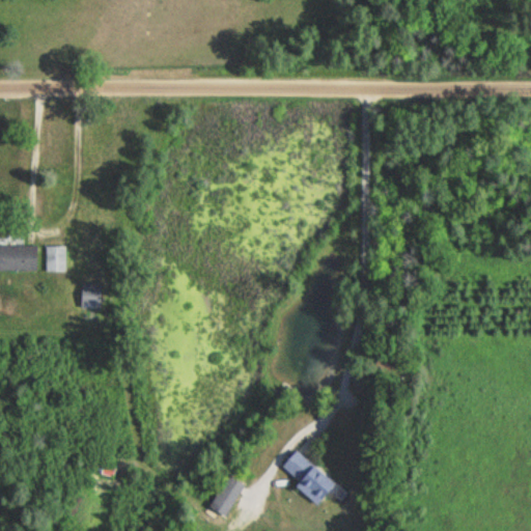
[(0,270),(37,271),(37,246),(0,245),(0,270)]
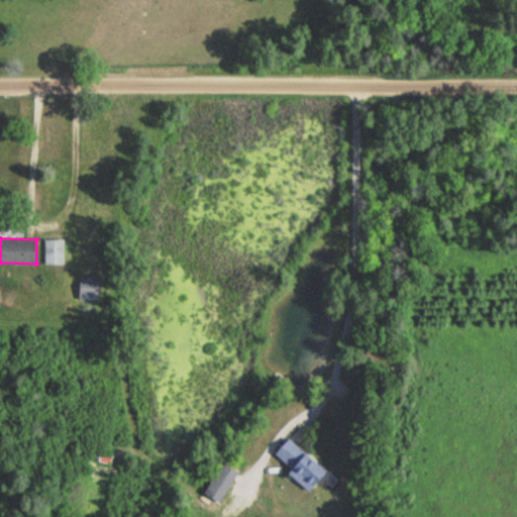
[(64,265),(64,240),(45,240),(45,265),(64,265)]
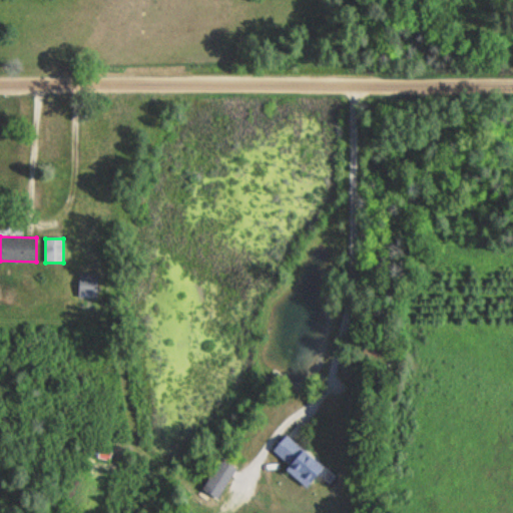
[(78,275),(78,299),(97,299),(97,275),(78,275)]
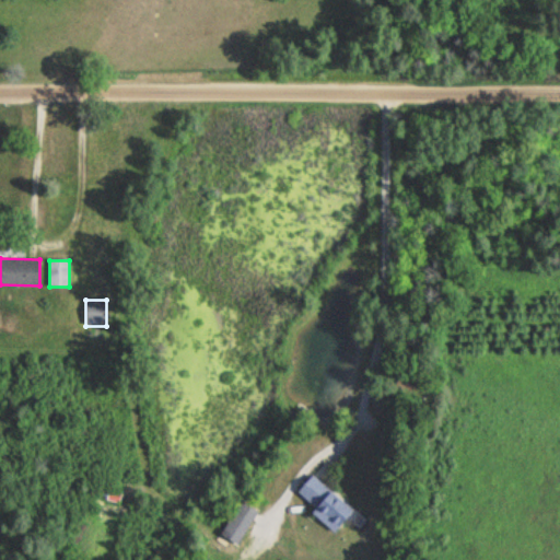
[(312,512),(334,532),(347,517),(342,512),(348,506),(314,475),(298,492),(316,509),(312,512)]
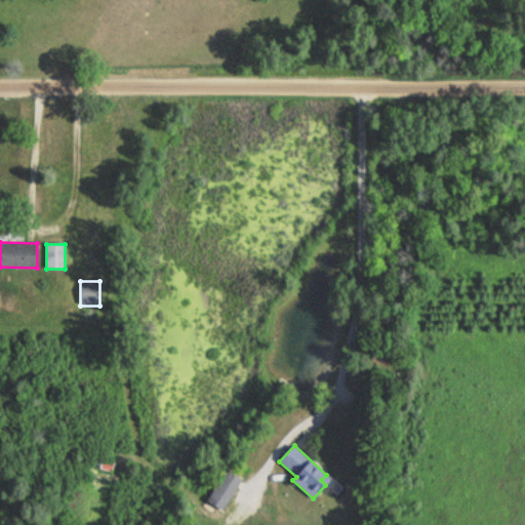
[(114,461),(104,461),(103,469),(113,470),(114,461)]
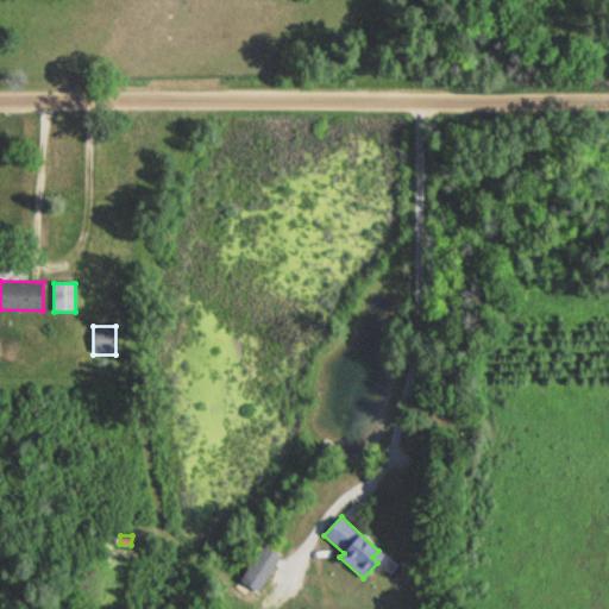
[(258,594),(281,557),(263,545),(239,582),(258,594)]
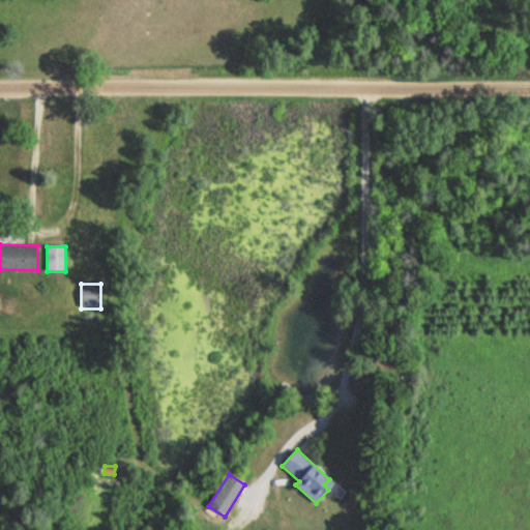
All buildings are outlined.
